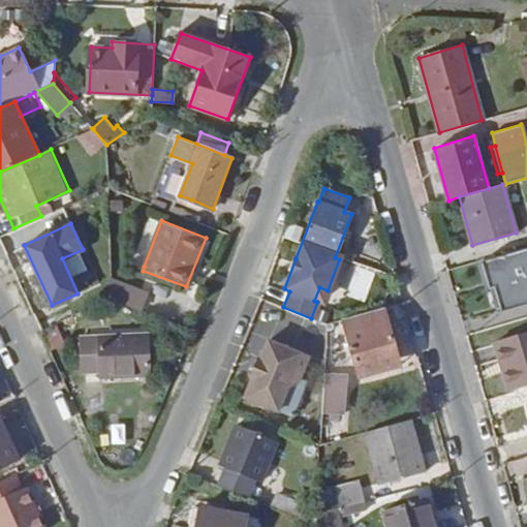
[(526,246),(483,258),(489,284),(495,283),(502,309),(526,302),(526,246)]
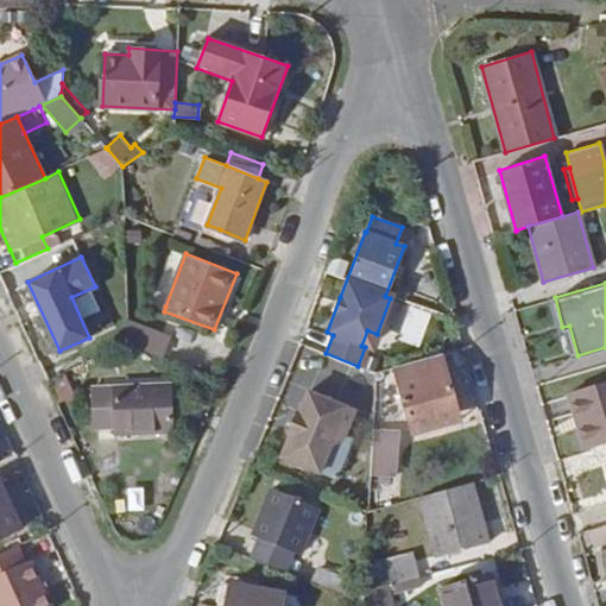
[(166,341),(126,324),(126,345),(161,358),(166,341)]
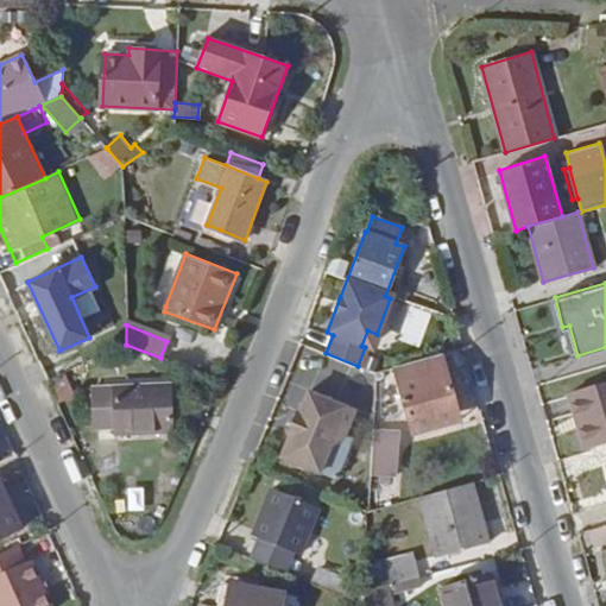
[(562,327),(570,358),(578,355),(569,326),(562,327)]
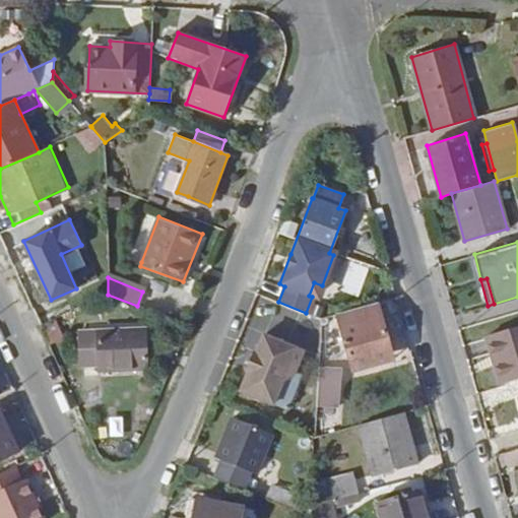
[(314,282),(309,296),(312,297),(316,298),(322,285),(314,282)]
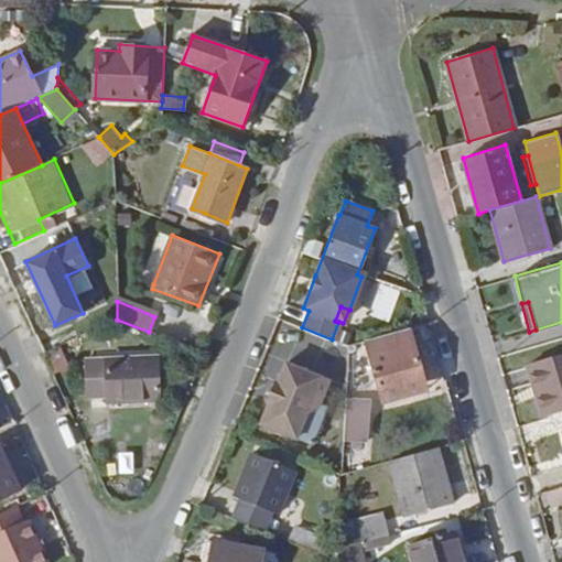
[(366,341),(369,354),(412,341),(409,328),(366,341)]
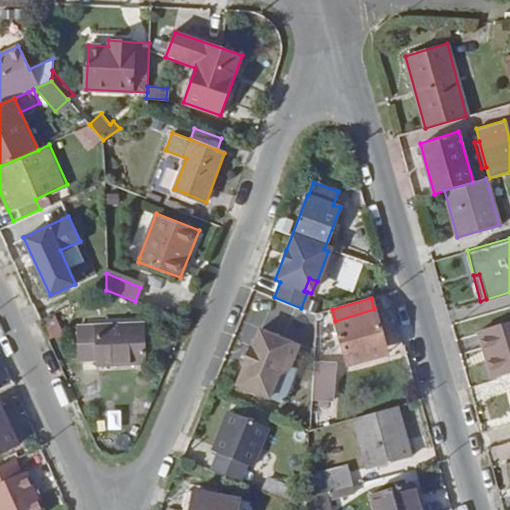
[(335,321),(348,364),(386,353),(374,309),(335,321)]
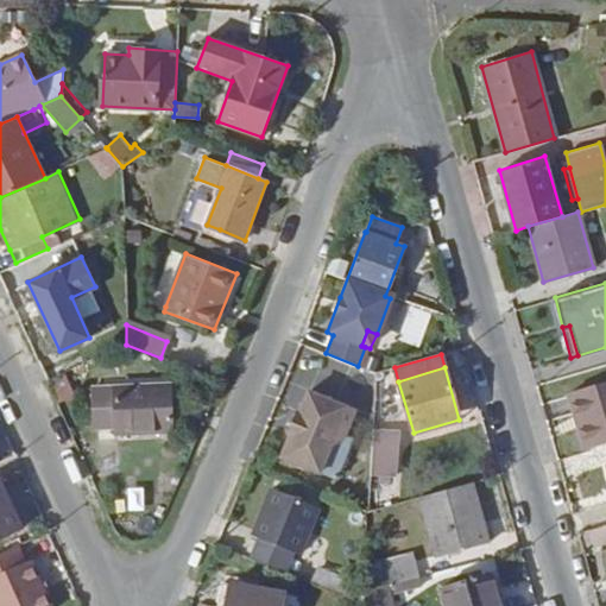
[(48,380),(58,403),(75,395),(64,372),(48,380)]
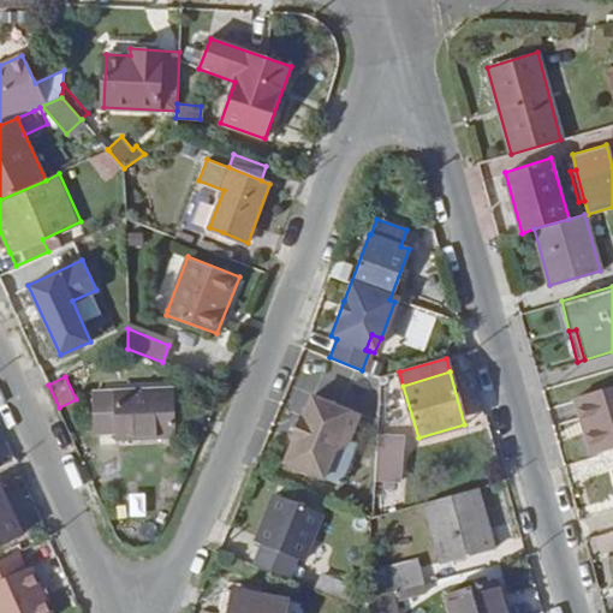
[(612,447),(612,385),(575,397),(593,453),(612,447)]
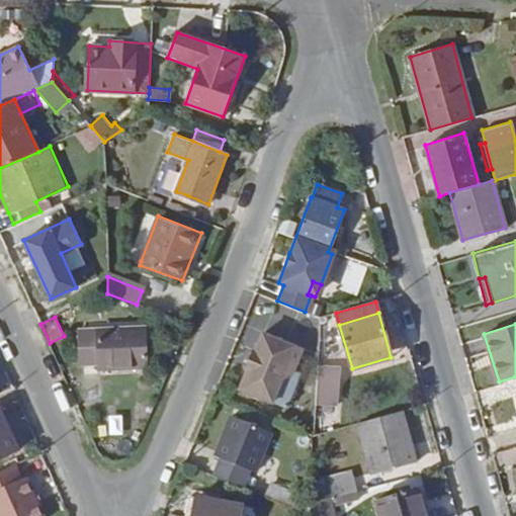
[(78,365),(100,364),(100,369),(147,367),(146,328),(77,329),(78,365)]
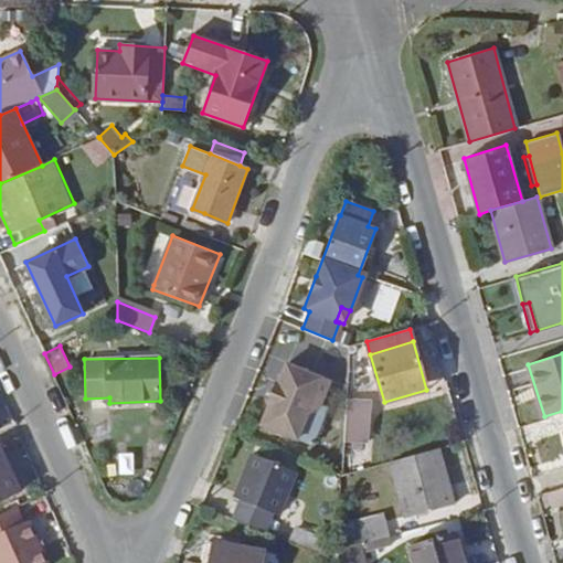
[(266,404),(258,424),(294,439),(304,414),(315,409),(326,381),(283,363),(275,383),(273,382),(263,403),(266,404)]
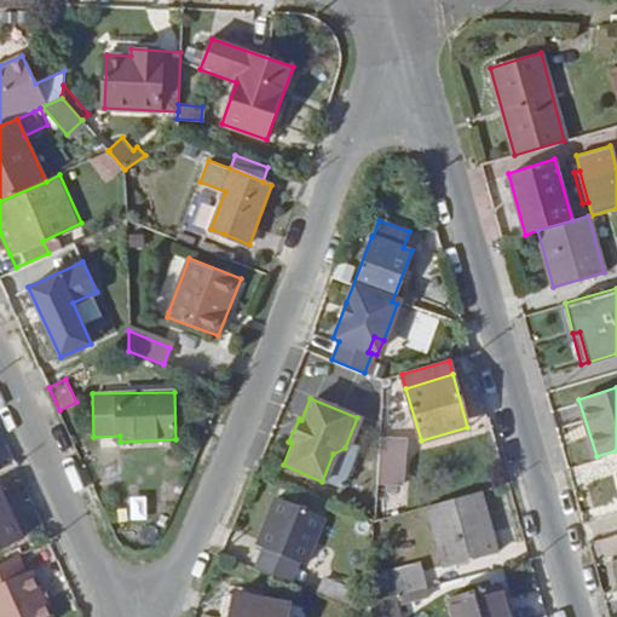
[(376,482),(402,484),(404,438),(379,437),(376,482)]
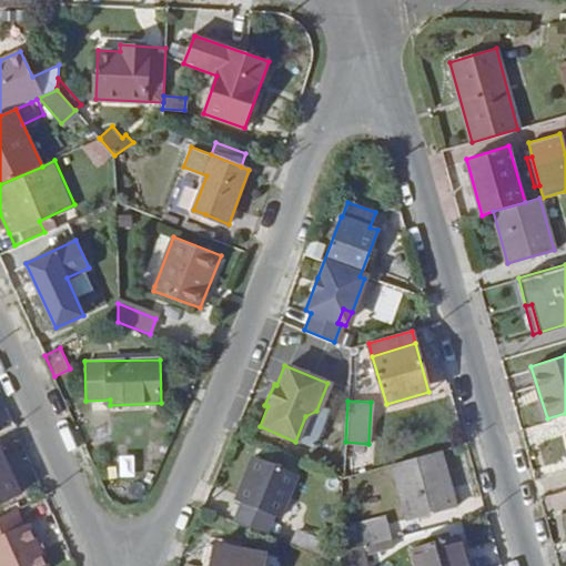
[(393,463),(408,519),(455,506),(438,450),(393,463)]
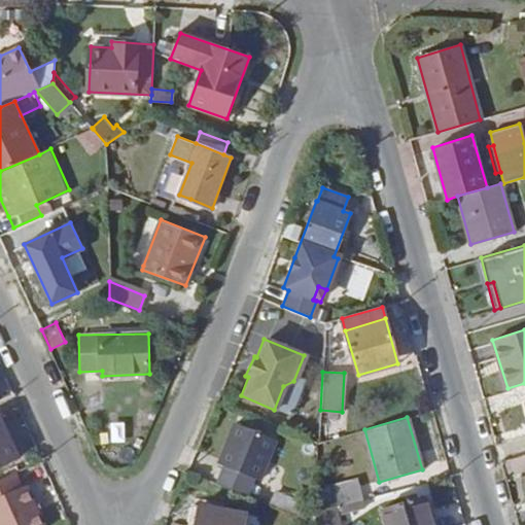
[(0,464),(19,456),(0,418),(0,464)]
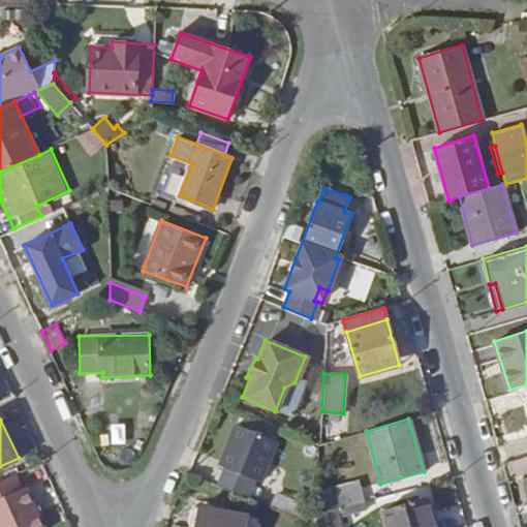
[(234,423),(217,464),(260,482),(278,440),(234,423)]
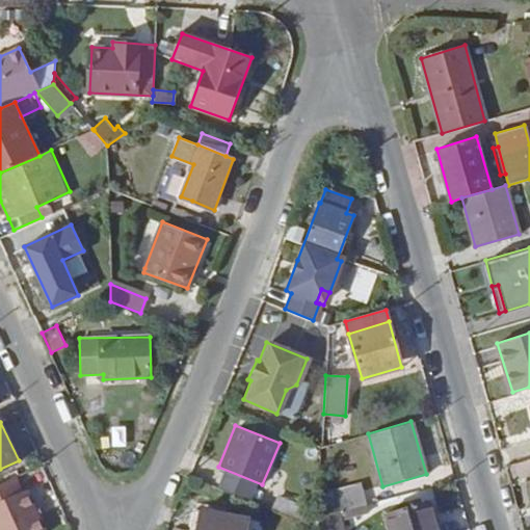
[(0,529),(45,529),(26,488),(22,491),(15,477),(0,483),(0,529)]
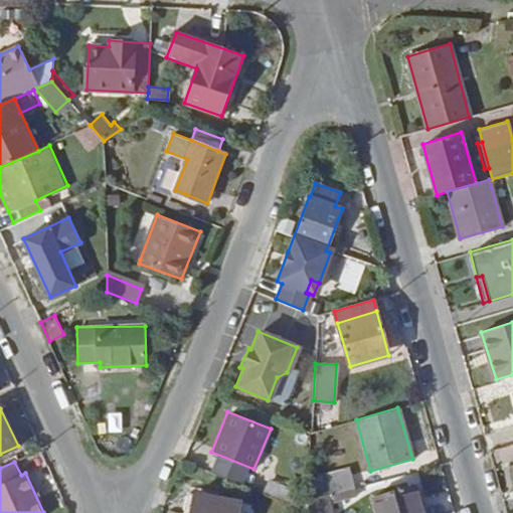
[(308,484),(308,495),(308,500),(352,487),(348,468),(334,472),(334,477),(308,484)]
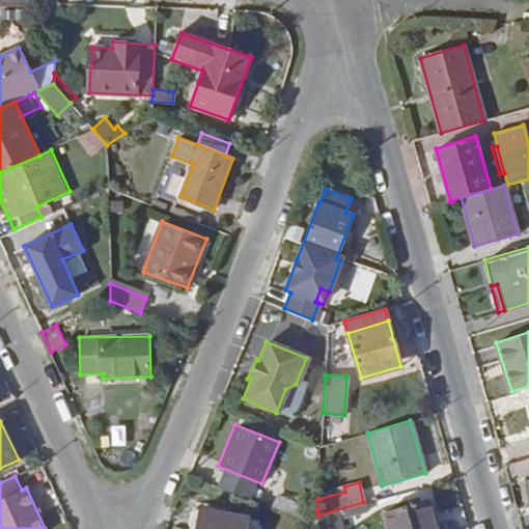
[(317,516),(317,510),(277,494),(271,508),(318,527),(318,525),(317,516)]
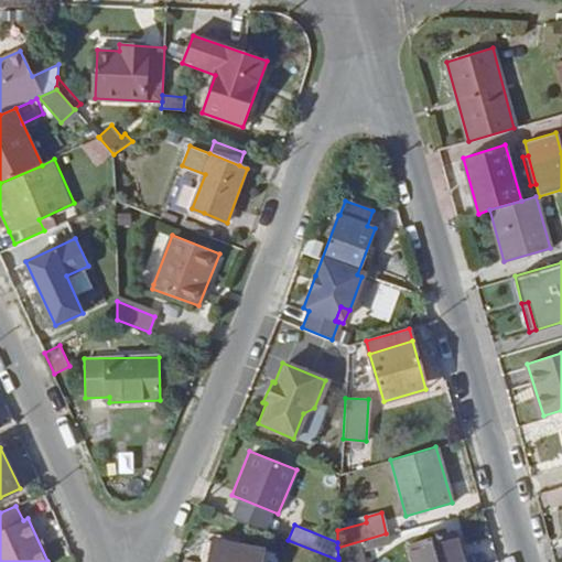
[(464,561),(456,530),(408,544),(412,561),(464,561)]
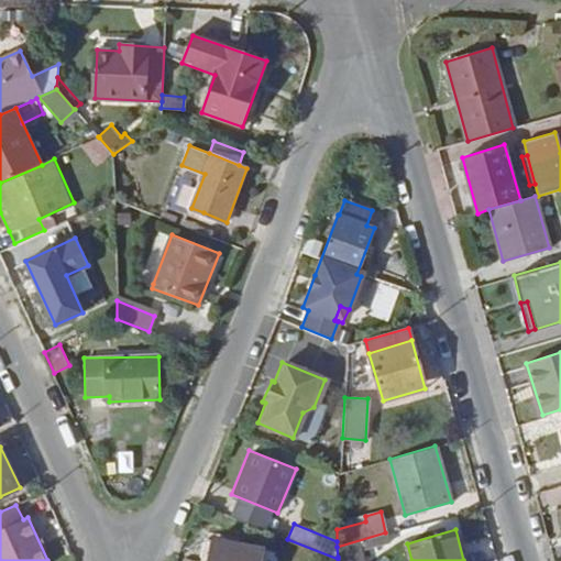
[(213,538),(208,560),(260,560),(263,548),(213,538)]
